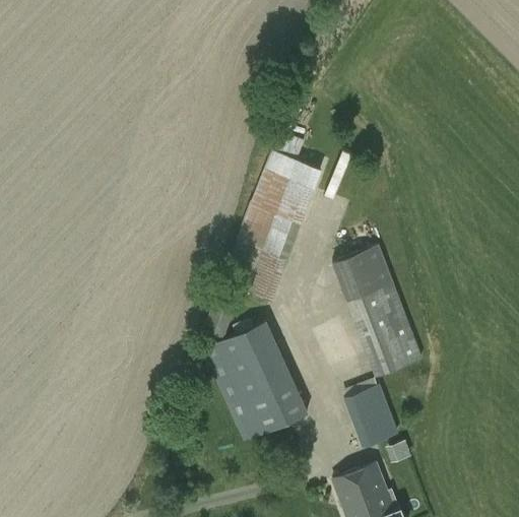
[(271,149),(203,330),(226,339),(244,292),(272,303),(324,170),(300,159),(307,141),(283,133),(276,150),(271,149)]
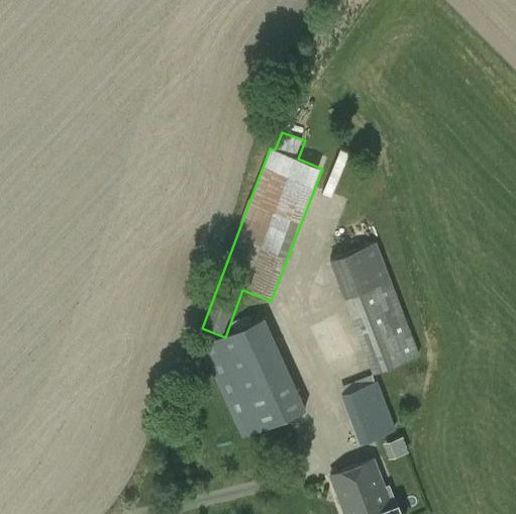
[(419,356),(391,282),(377,244),(330,262),(345,299),(374,374),(419,356)]
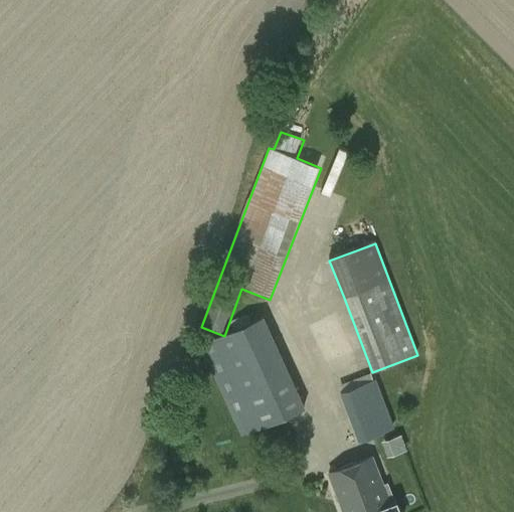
[(257,433),(306,410),(281,355),(265,318),(225,336),(214,341),(201,347),(205,355),(242,439),(257,433)]
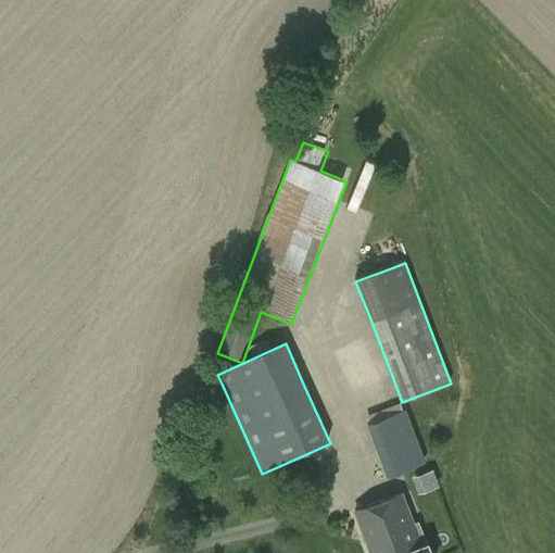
[(407,411),(367,426),(387,479),(427,464),(407,411)]
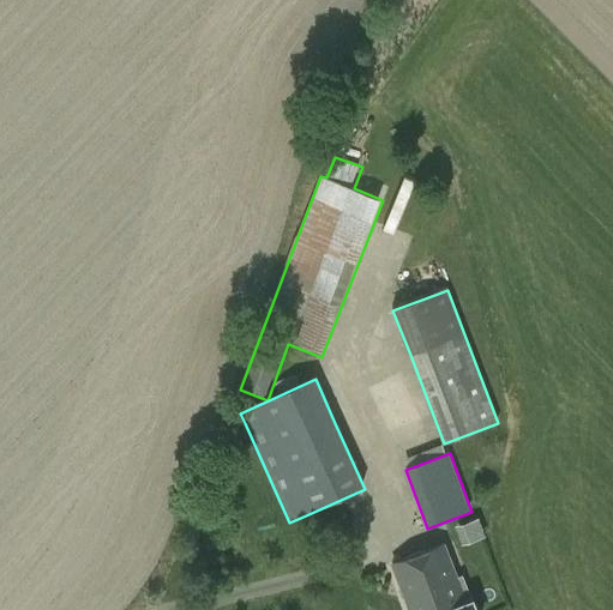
[(460,545),(485,537),(479,518),(454,526),(460,545)]
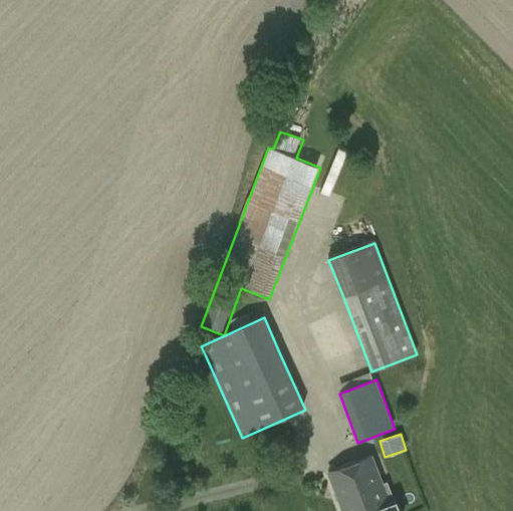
[(388,484),(380,486),(370,459),(329,474),(343,510),(397,510),(395,505),(389,507),(388,505),(395,503),(388,484)]
